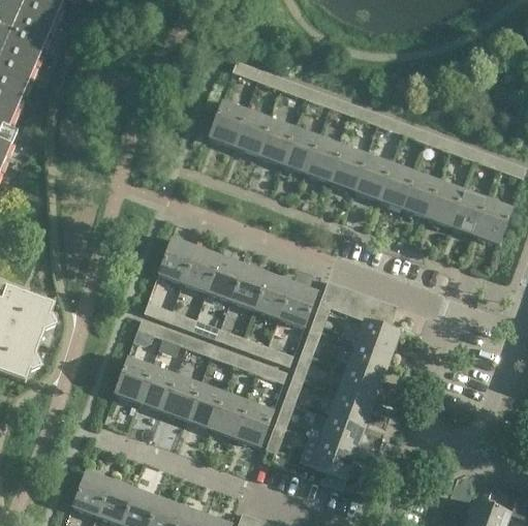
[(0,0),(0,299),(2,294),(0,292),(0,160),(7,145),(0,142),(0,129),(1,126),(4,128),(55,10),(53,9),(57,0),(0,0)]
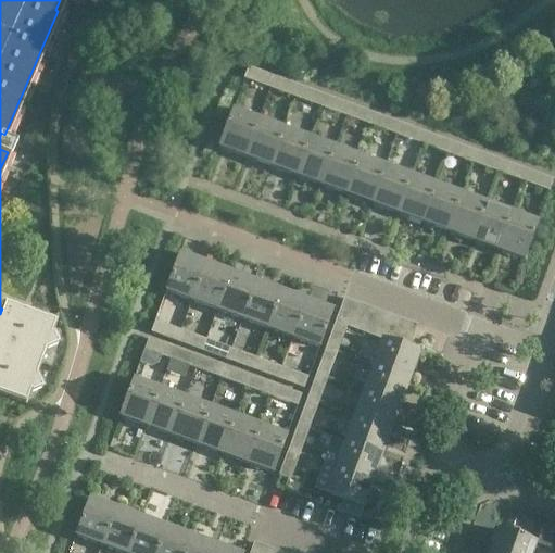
[(249,64),(244,76),(262,82),(266,71),(249,64)]
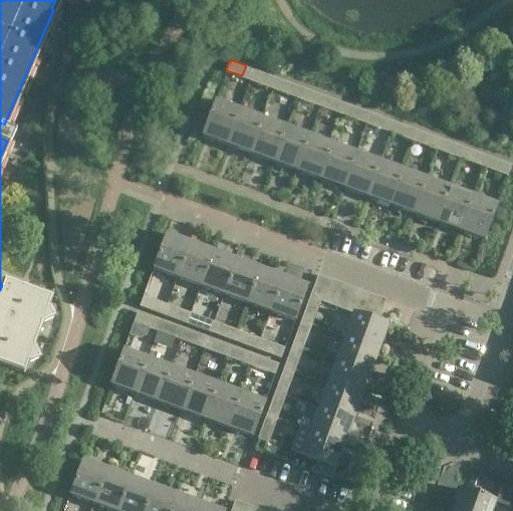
[(253,68),(249,78),(266,84),(269,73),(253,68)]
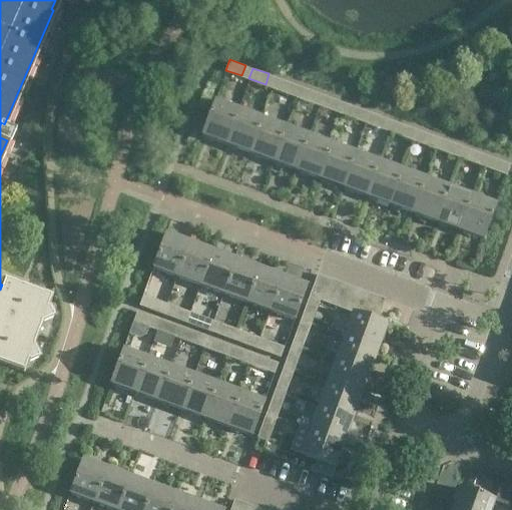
[(277,76),(273,87),(289,93),(293,82),(277,76)]
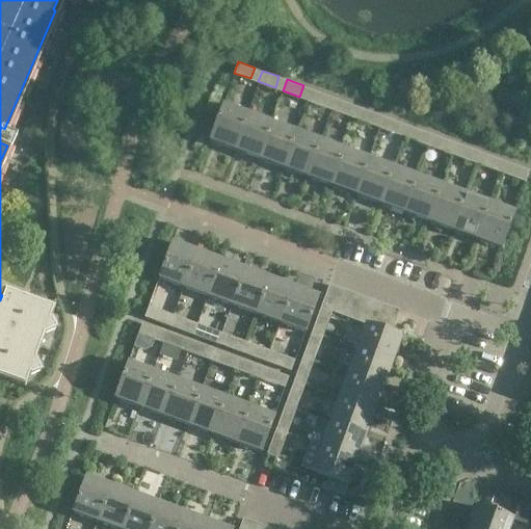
[(311,88),(307,99),(323,105),(327,95),(311,88)]
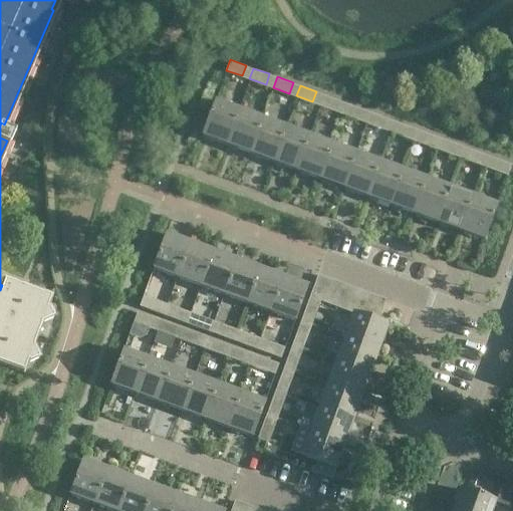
[(324,93),(320,104),(336,110),(340,99),(324,93)]
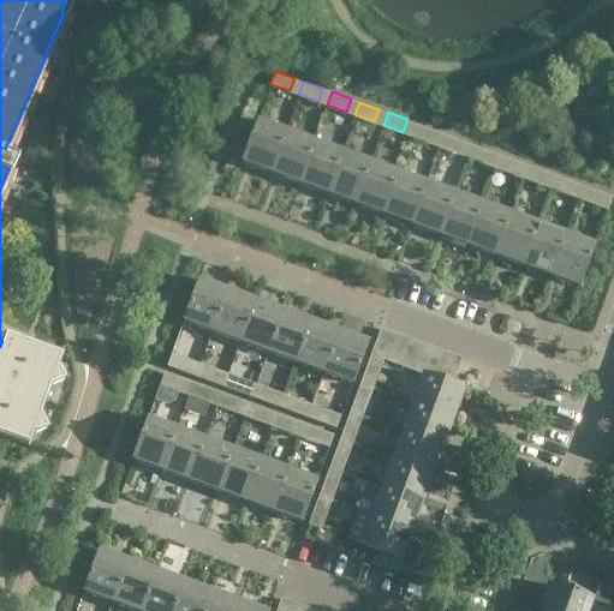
[(258,118),(243,160),(270,171),(286,129),(258,118)]
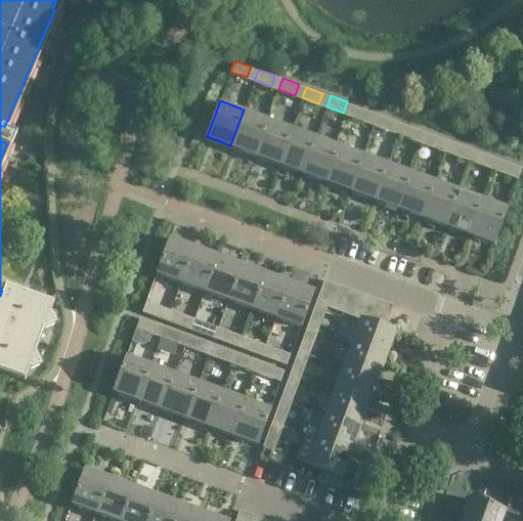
[(354,104),(350,116),(366,121),(371,111),(354,104)]
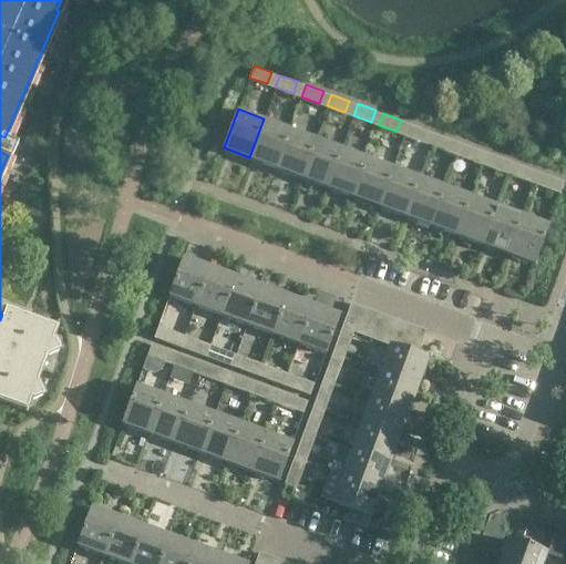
[(275,166),(289,129),(264,119),(249,157),(275,166)]
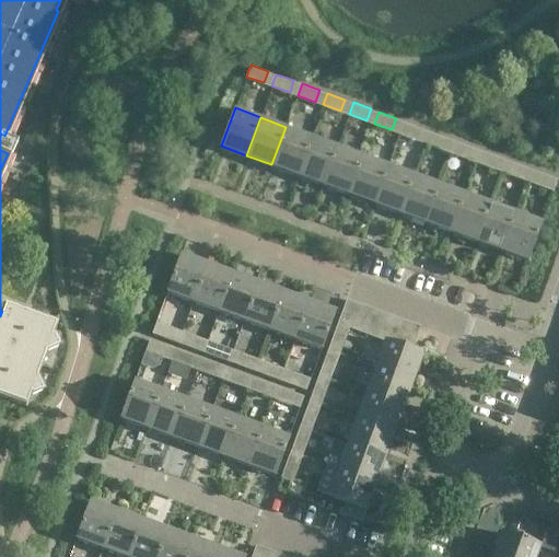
[(404,122),(399,132),(417,139),(421,127),(404,122)]
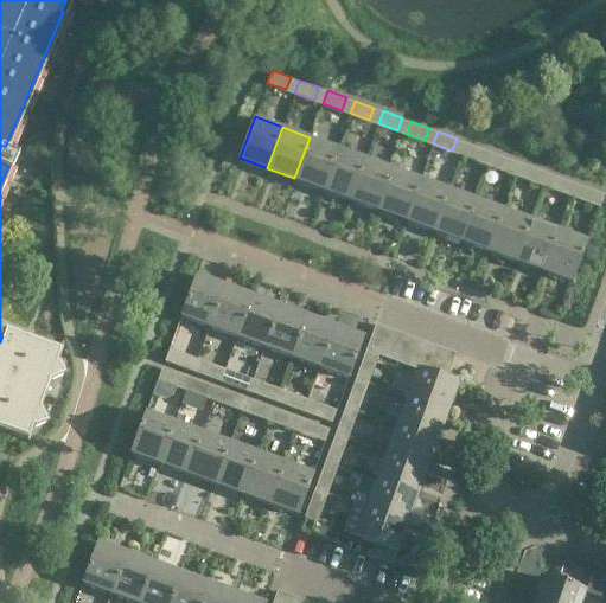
[(323,188),(338,147),(310,138),(294,178),(323,188)]
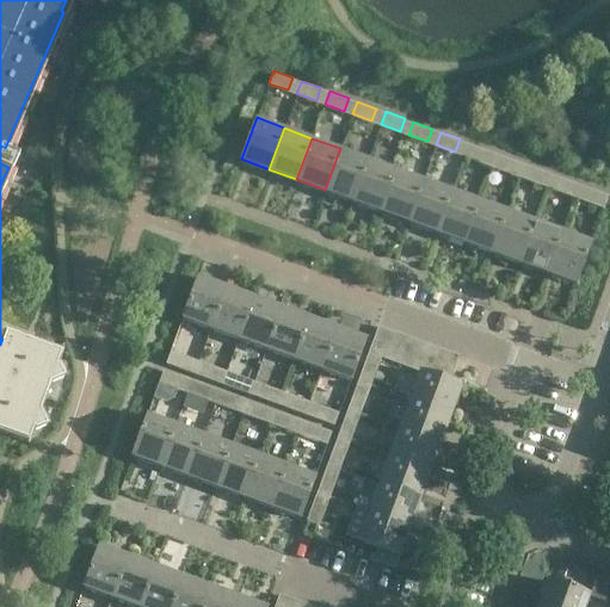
[(469,142),(464,155),(484,162),(488,149),(469,142)]
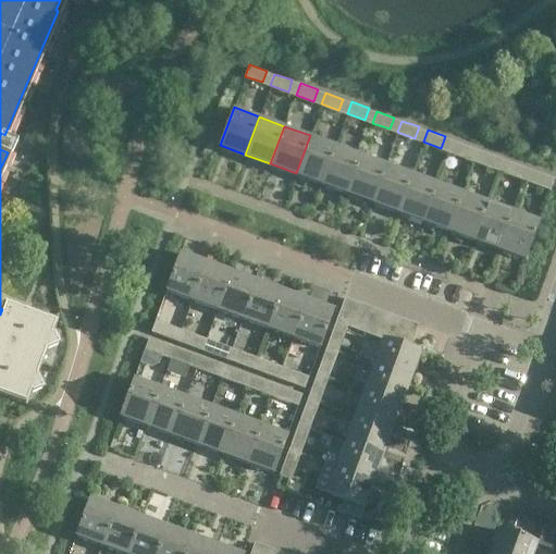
[(321,183),(335,145),(310,135),(296,173),(321,183)]
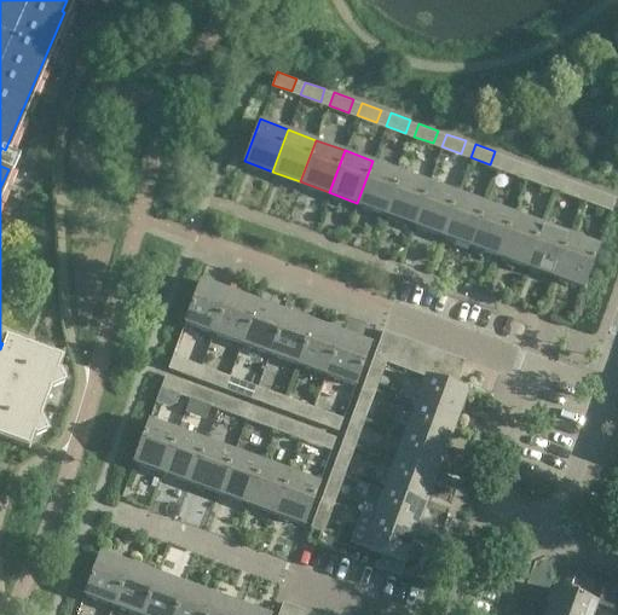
[(503,155),(498,167),(518,174),(523,162),(503,155)]
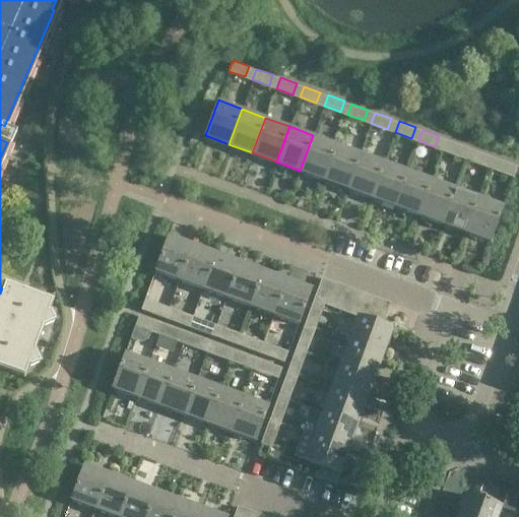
[(336,143),(313,135),(300,171),(324,179),(336,143)]
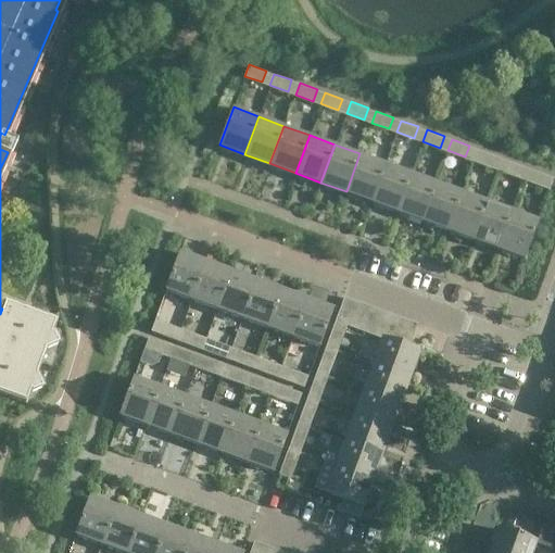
[(477,148),(474,160),(491,166),(494,154),(477,148)]
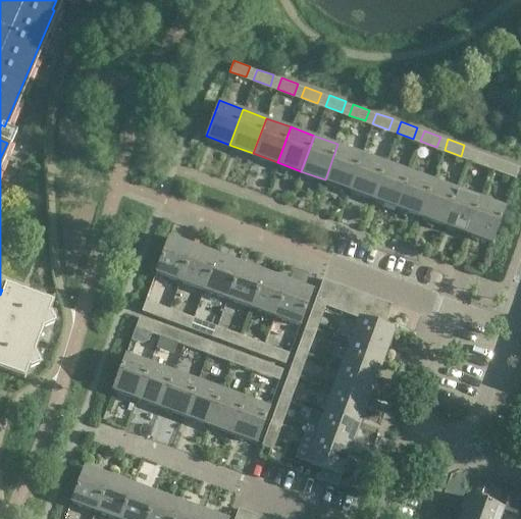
[(362,153),(337,144),(325,179),(349,189),(362,153)]
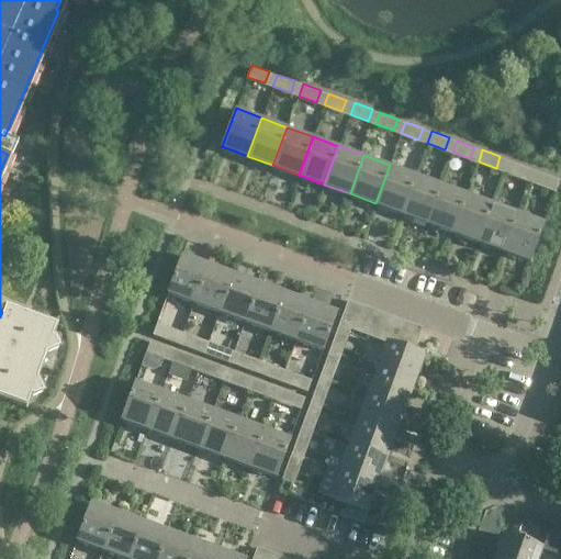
[(508,159),(504,171),(522,178),(526,166),(508,159)]
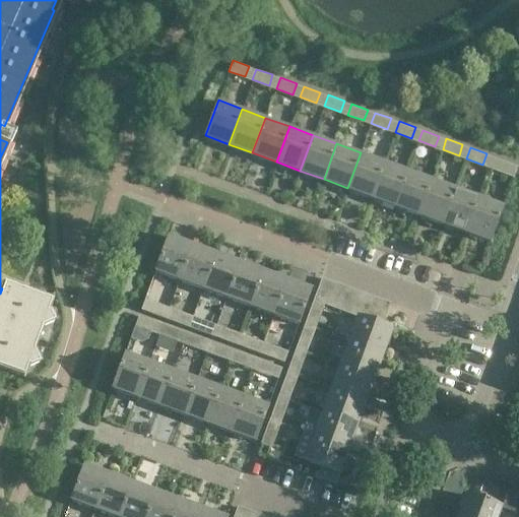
[(384,162),(361,152),(347,188),(371,196),(384,162)]
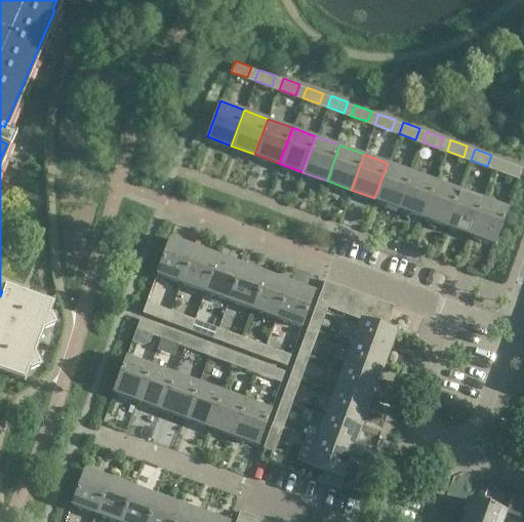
[(498,158),(494,168),(511,174),(515,164),(498,158)]
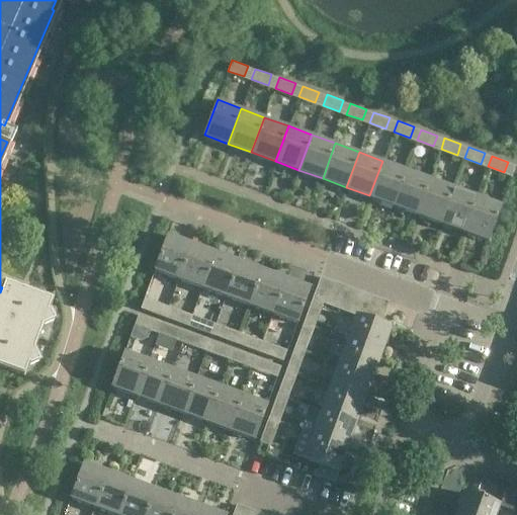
[(406,169),(382,161),(369,195),(394,204),(406,169)]
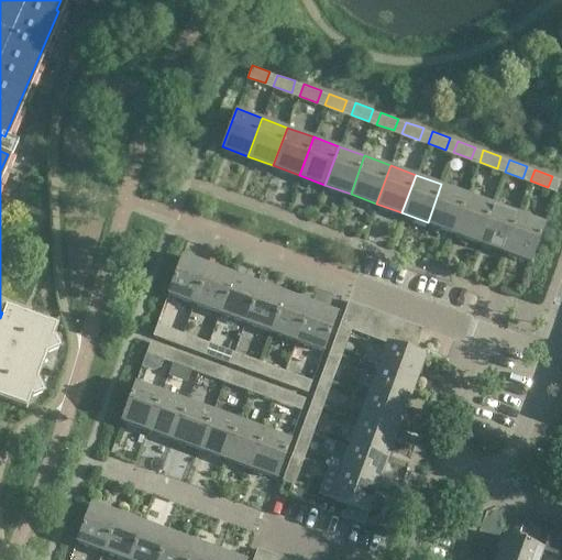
[(467,194),(441,184),(428,222),(453,232),(467,194)]
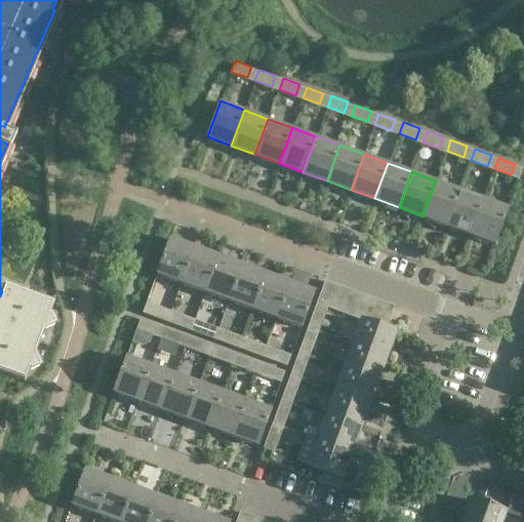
[(459,189),(436,181),(422,216),(446,225),(459,189)]
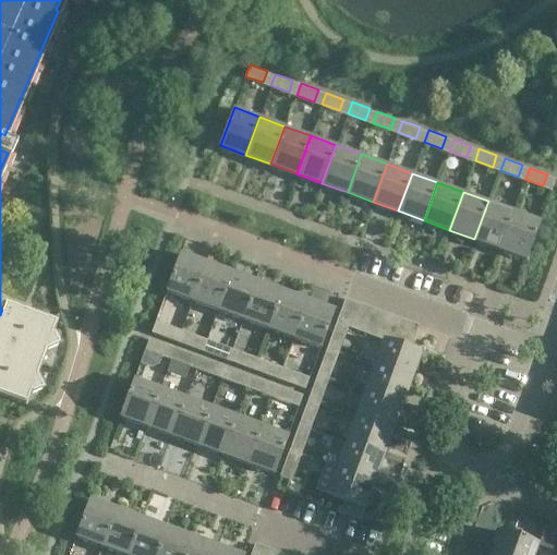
[(515,210),(488,201),(474,239),(500,249),(515,210)]
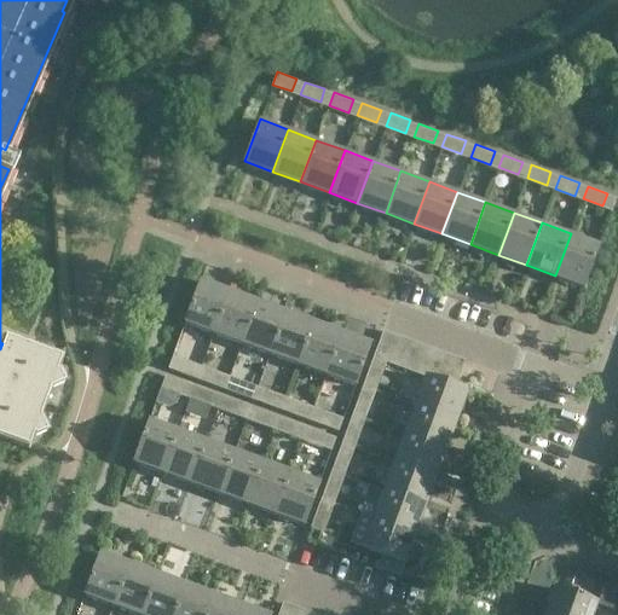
[(555,276),(583,285),(599,244),(571,233),(555,276)]
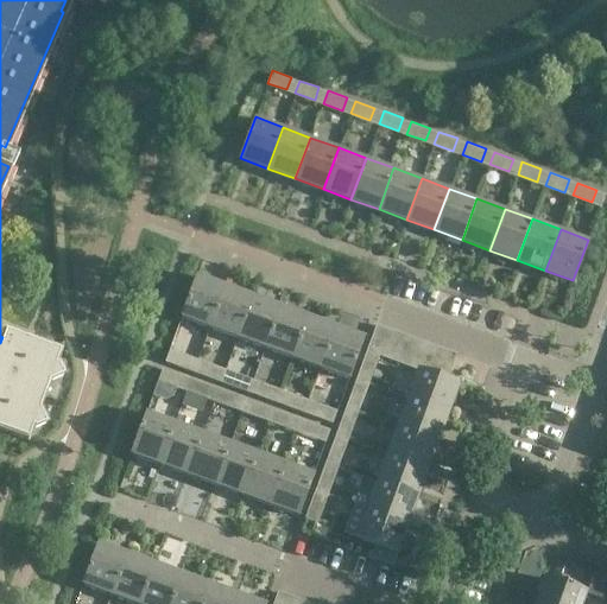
[(197,274),(182,316),(209,325),(225,284),(197,274)]
